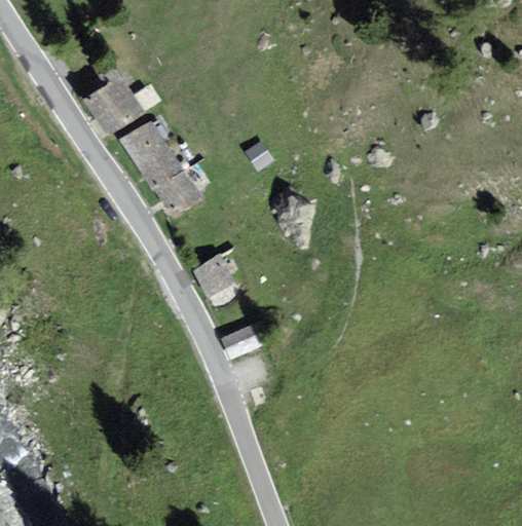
[(102,85),(84,97),(92,111),(126,90),(112,67),(96,76),(102,85)]
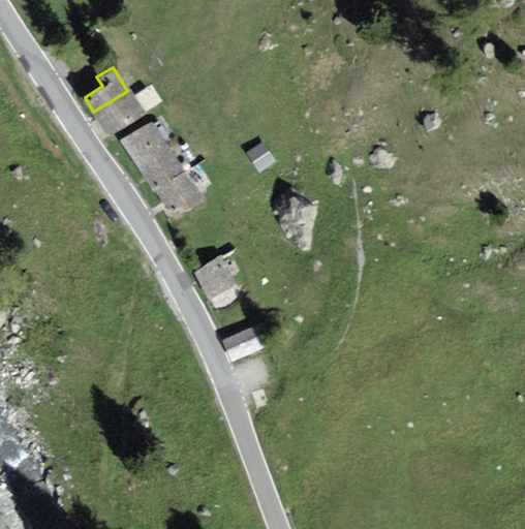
[(106,132),(140,112),(127,91),(93,112),(106,132)]
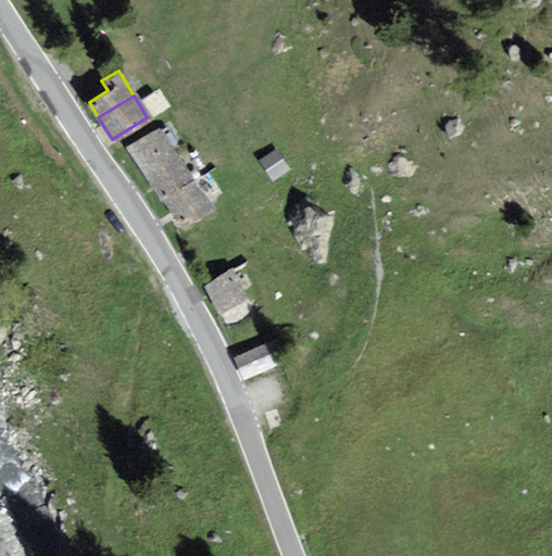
[(154,130),(128,148),(145,173),(172,155),(154,130)]
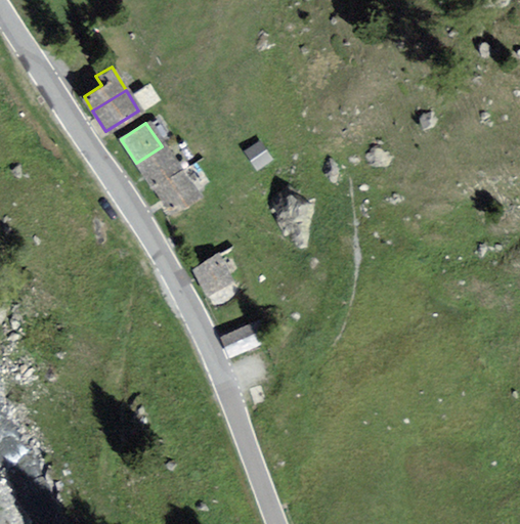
[(244,149),(256,170),(271,161),(258,140),(244,149)]
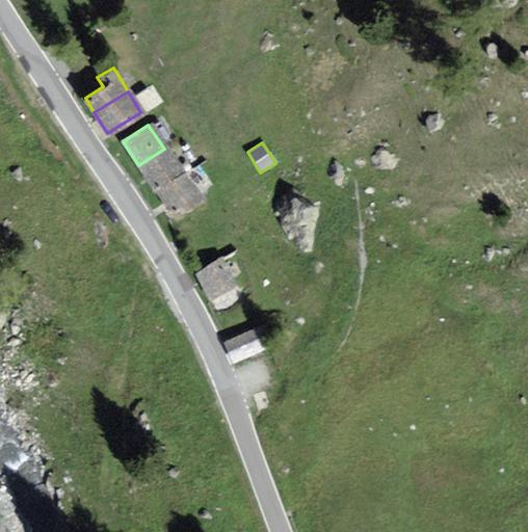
[(164,149),(138,165),(154,189),(180,173),(164,149)]
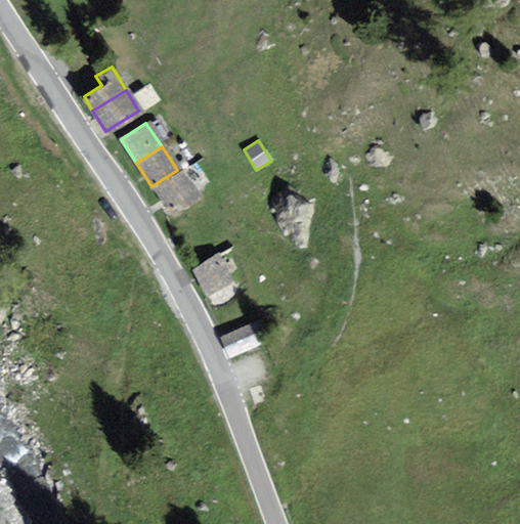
[(167,210),(192,193),(177,170),(152,186),(167,210)]
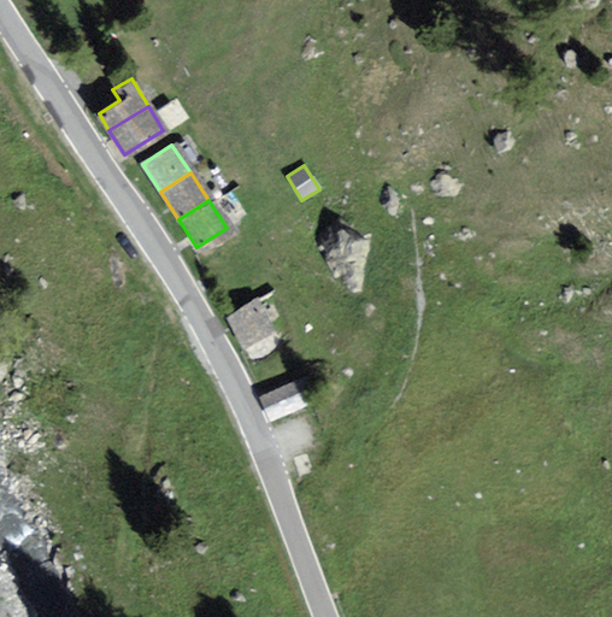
[(270,330),(254,300),(224,316),(240,346),(270,330)]
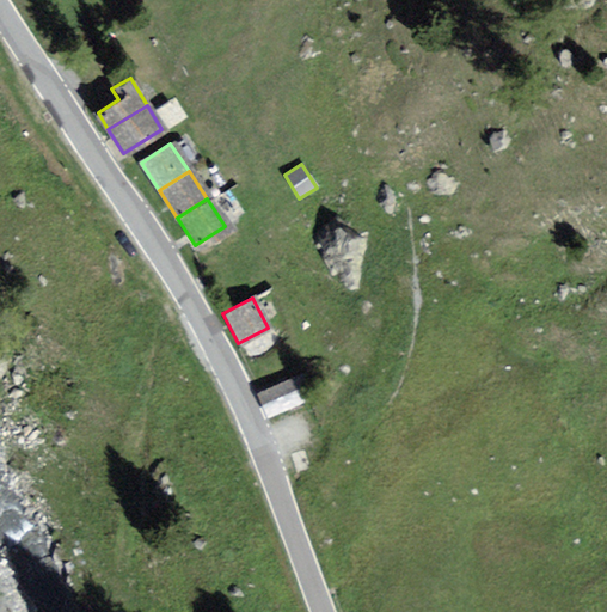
[(257,393),(269,418),(311,399),(299,374),(257,393)]
